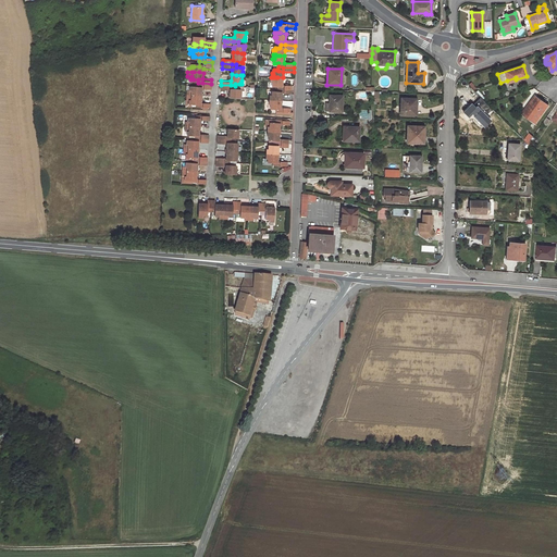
[(282,85),(283,77),(277,77),(276,77),(274,77),(273,77),(271,77),(271,82),(273,82),(273,86),(275,86),(276,86),(276,88),(282,88),(292,89),(292,86),(282,85)]
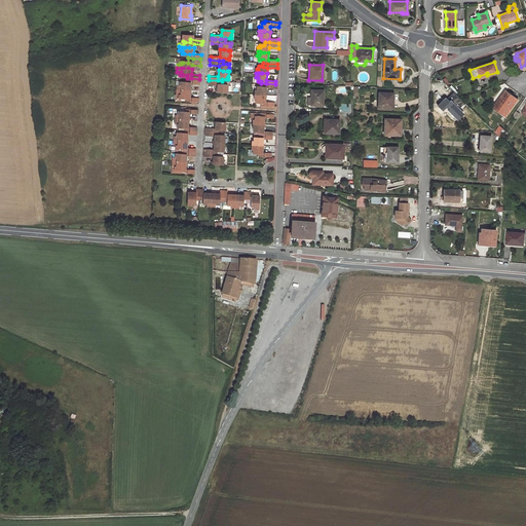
[(187,78),(186,83),(182,82),(180,82),(180,85),(176,85),(176,87),(180,88),(182,88),(186,88),(190,88),(191,84),(198,85),(199,79),(191,78),(187,78)]
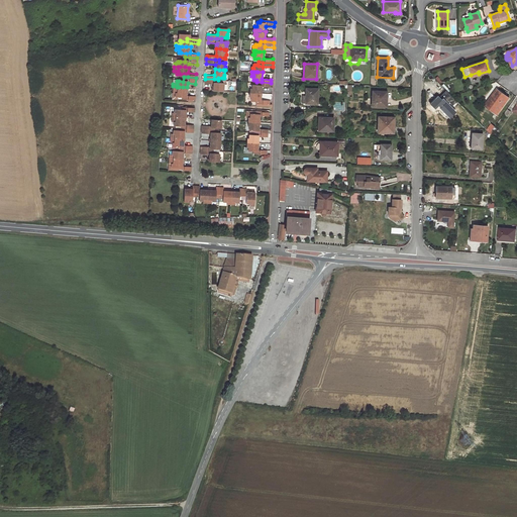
[(218,80),(214,79),(205,79),(204,84),(214,84),(213,89),(223,90),(223,86),(224,83),(222,83),(218,83),(218,80)]
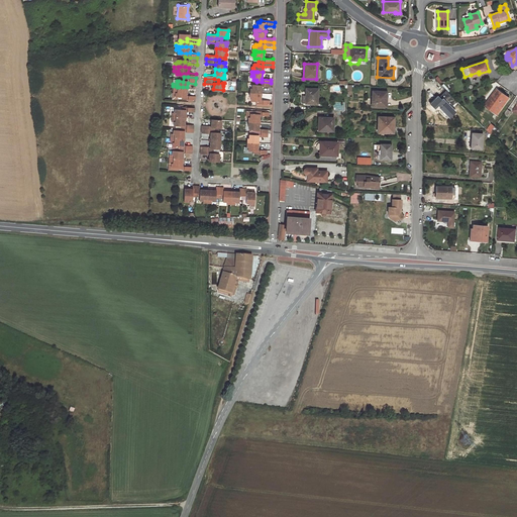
[(256,82),(256,86),(255,86),(252,86),(252,89),(250,88),(250,92),(252,92),(254,92),(261,92),(262,87),(271,87),(271,83),(262,82),(256,82)]
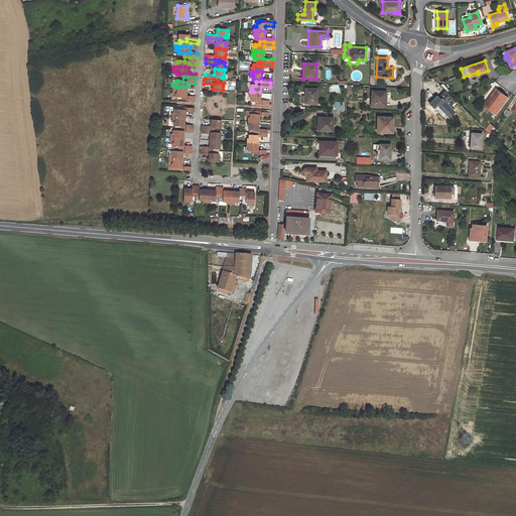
[(186,87),(182,87),(178,87),(176,87),(172,86),(172,90),(175,90),(175,93),(177,93),(181,93),(181,97),(194,98),(195,94),(186,93),(186,87)]
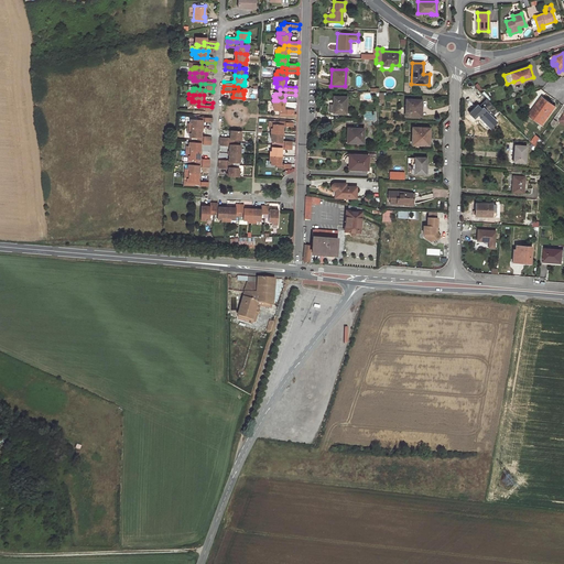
[(346,97),(334,96),(333,115),(339,115),(339,112),(346,114),(346,97)]
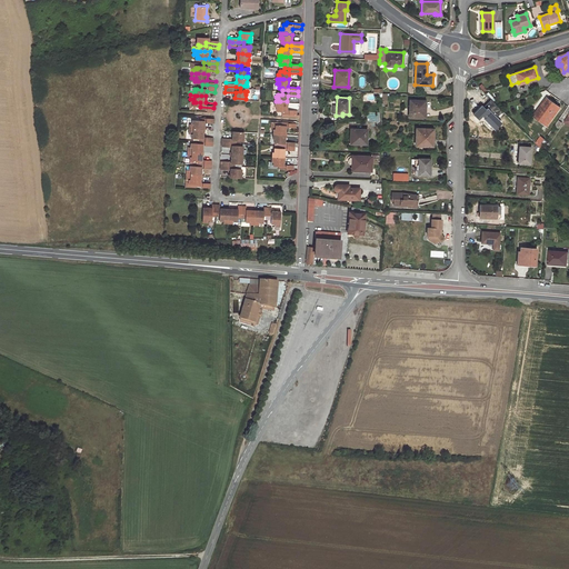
[(560,108),(547,98),(533,116),(548,126),(560,108)]
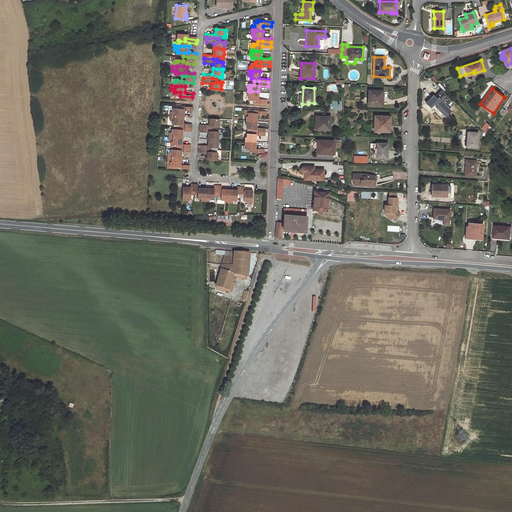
[(382,90),(369,90),(368,105),(381,105),(382,90)]
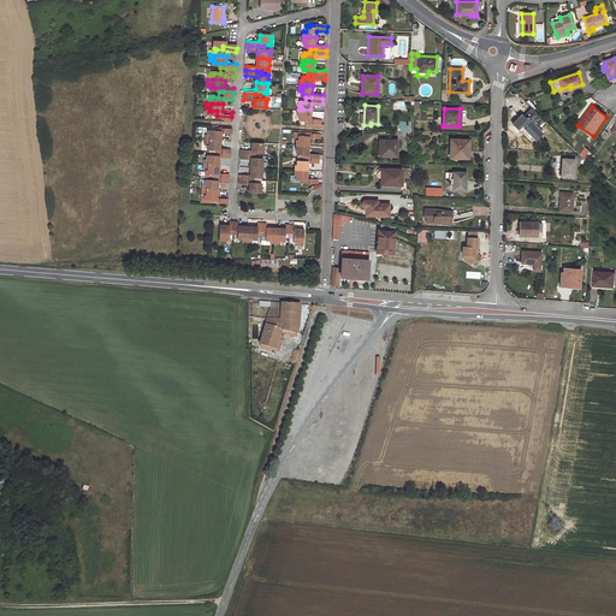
[(311,118),(311,110),(303,110),(301,110),(298,110),(298,117),(300,117),(300,119),(302,119),(302,123),(321,124),(321,119),(311,118)]
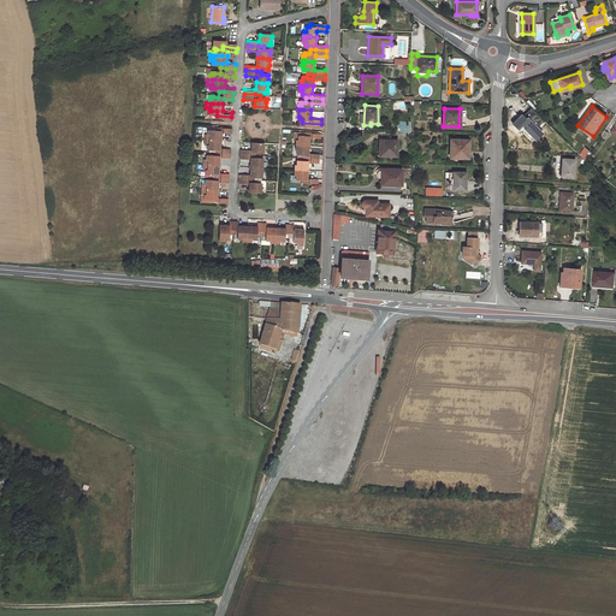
[(525,118),(521,114),(511,124),(517,130),(521,126),(535,141),(543,134),(526,116),(525,118)]
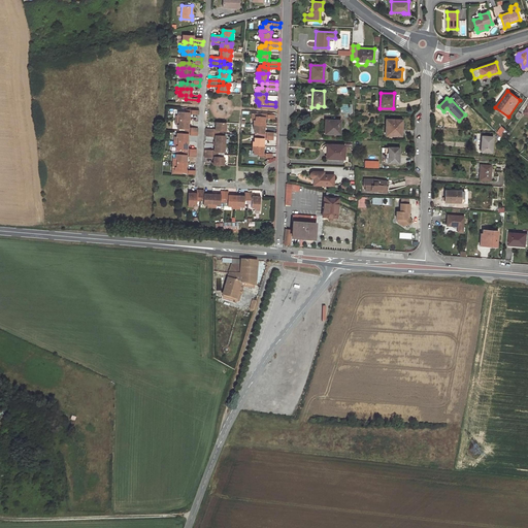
[(189,119),(189,114),(197,116),(198,111),(185,110),(185,112),(180,112),(178,112),(178,116),(174,116),(174,118),(177,118),(180,119),(185,119),(189,119)]
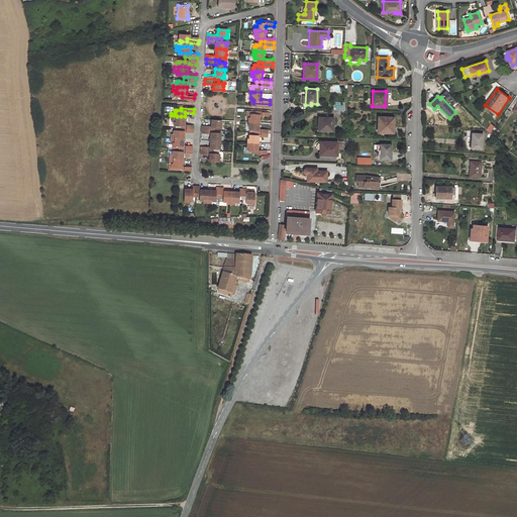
[(250,121),(255,121),(260,121),(260,116),(269,116),(269,113),(256,112),(256,114),(250,113),(250,118),(249,118),(248,121),(250,121)]
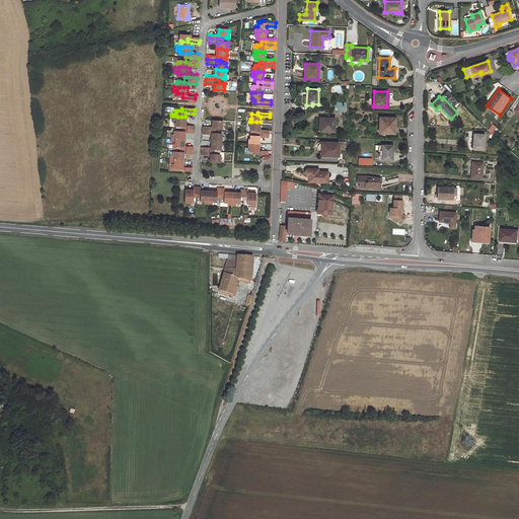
[(176,124),(180,124),(180,128),(184,128),(193,129),(194,124),(186,123),(186,117),(181,117),(177,117),(174,116),(171,116),(170,120),(174,120),(174,123),(176,124)]
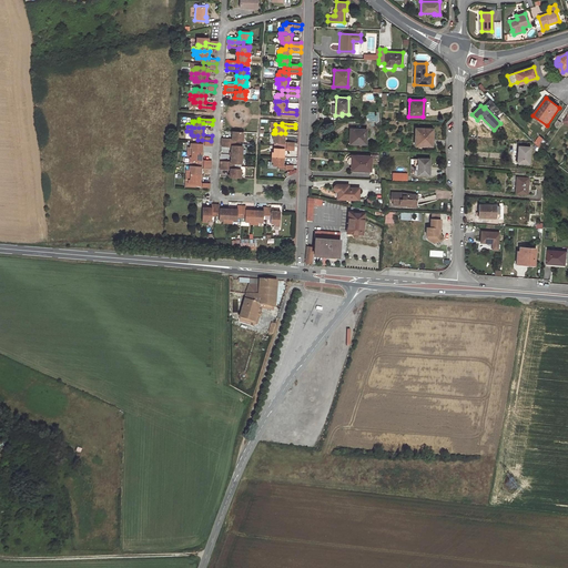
[(366,130),(351,129),(351,134),(350,134),(350,143),(366,144),(366,130)]
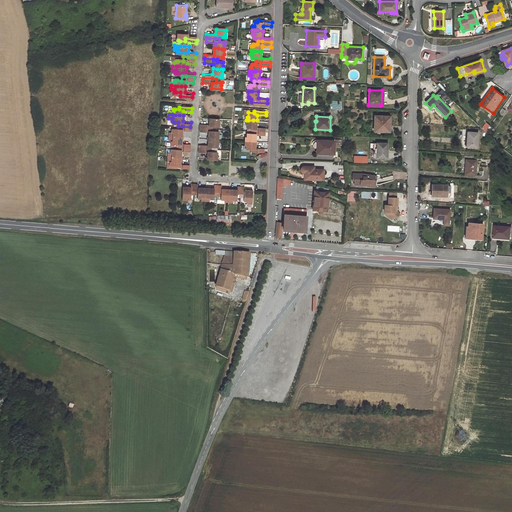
[(390,116),(374,116),(374,131),(389,131),(390,116)]
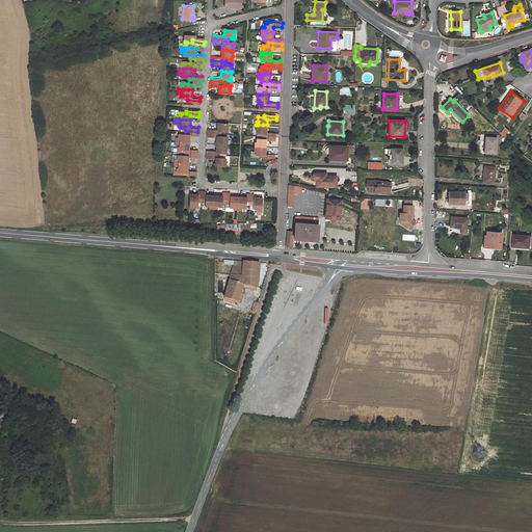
[(228,124),(217,123),(217,130),(208,129),(208,133),(216,134),(221,134),(221,133),(224,133),(228,133),(228,129),(228,124)]
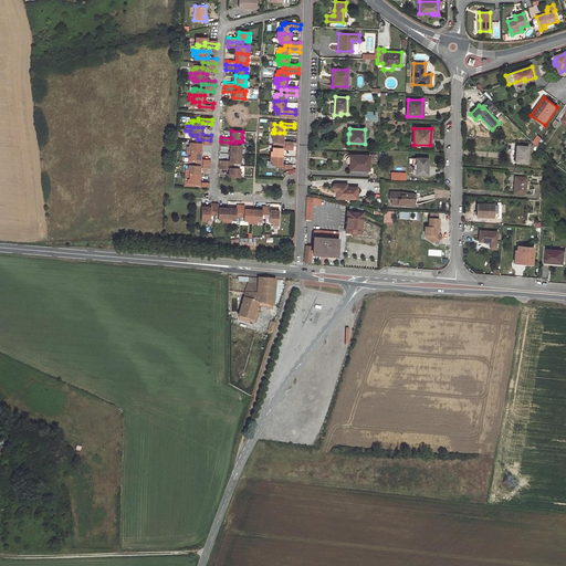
[(275,142),(279,142),(279,145),(283,145),(293,146),(293,142),(283,142),(284,133),(280,133),(274,133),(272,133),(272,137),(273,137),(273,142),(275,142)]
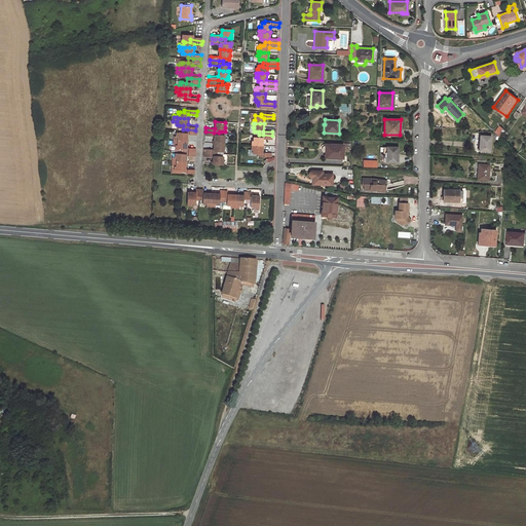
[(496,124),(492,128),(498,134),(502,128),(496,124)]
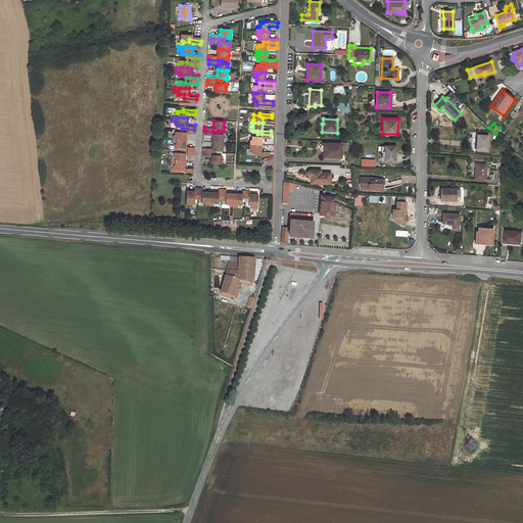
[(500,139),(505,131),(501,128),(495,135),(495,136),(500,139)]
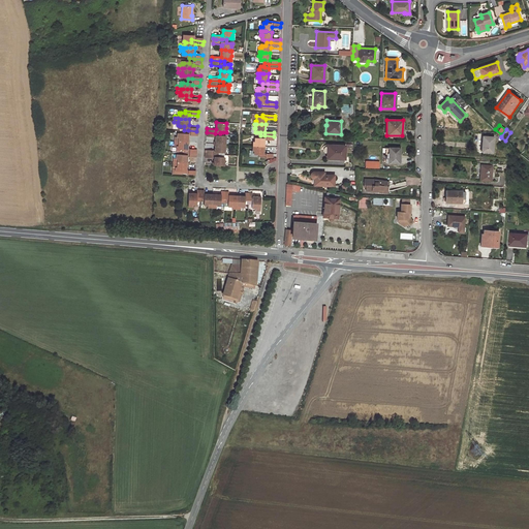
[(179,139),(183,139),(188,141),(188,136),(196,136),(196,131),(188,130),(184,130),(184,134),(179,134),(177,133),(177,136),(173,136),(173,139),(177,139),(179,139)]
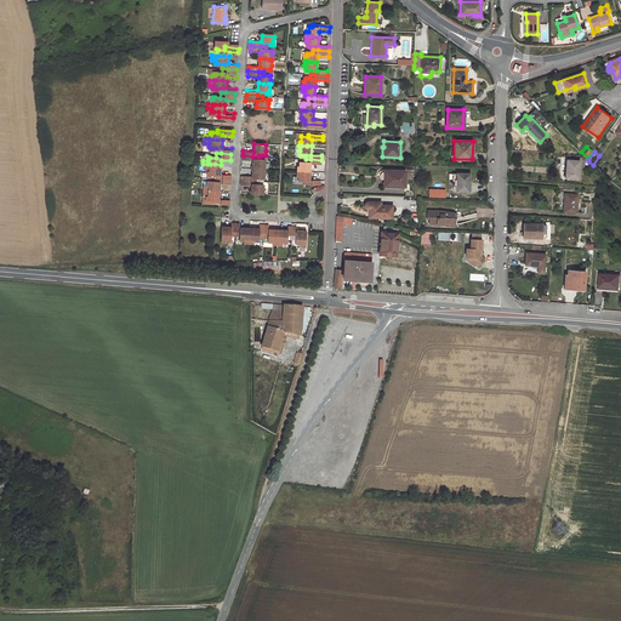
[(252,169),(257,169),(262,169),(265,169),(265,164),(265,160),(262,160),(258,159),(258,157),(252,157),(243,155),(241,161),(252,161),(252,169)]
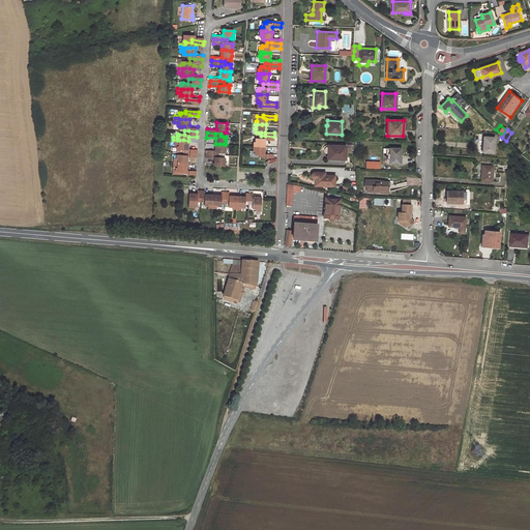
[(260,146),(264,146),(264,140),(274,141),(274,137),(265,136),(261,136),(261,138),(258,138),(256,138),(256,142),(254,142),(254,146),(255,146),(260,146)]
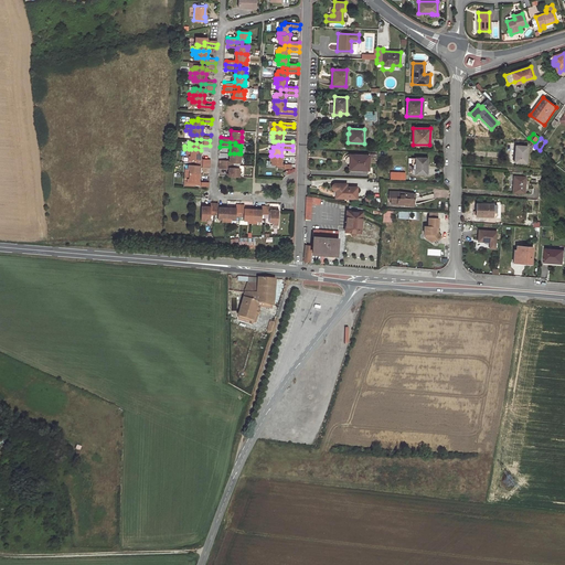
[(526,147),(515,146),(514,162),(525,162),(526,147)]
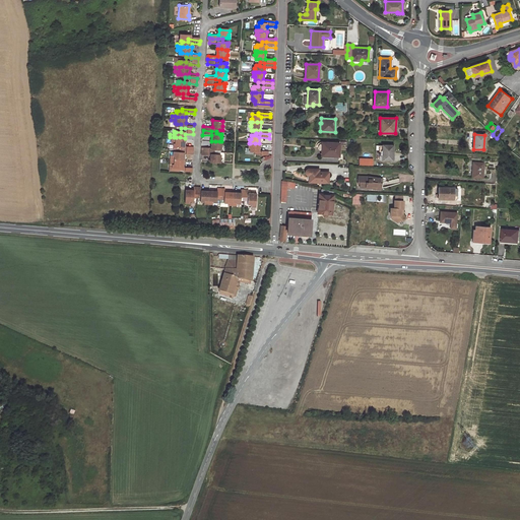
[(184,143),(185,138),(180,137),(176,137),(174,137),(170,137),(170,141),(174,141),(173,144),(176,144),(180,145),(179,148),(184,148),(192,149),(192,144),(184,143)]
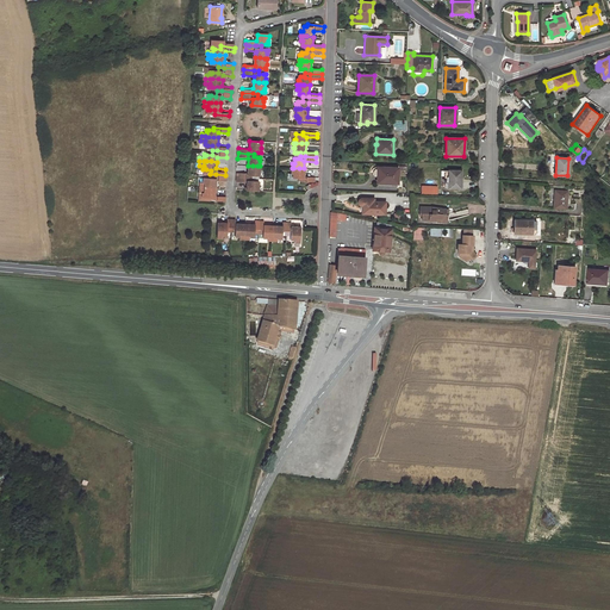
[(248,166),(247,173),(237,173),(236,176),(247,178),(251,179),(251,176),(256,176),(259,176),(259,173),(260,166),(257,166),(253,166),(248,166)]
